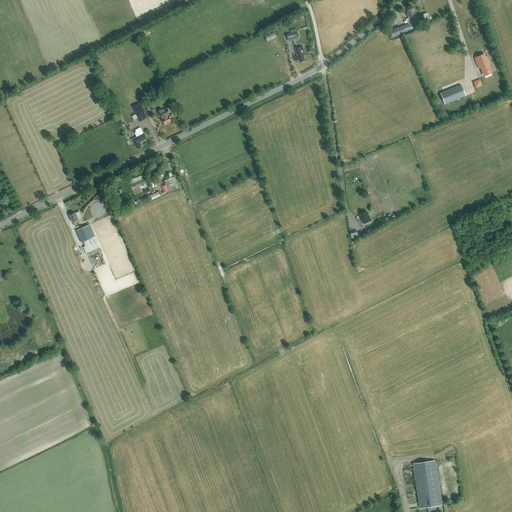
[(407,15),(412,25),(418,22),(414,15),(413,15),(411,10),(407,12),(408,14),(407,15)]
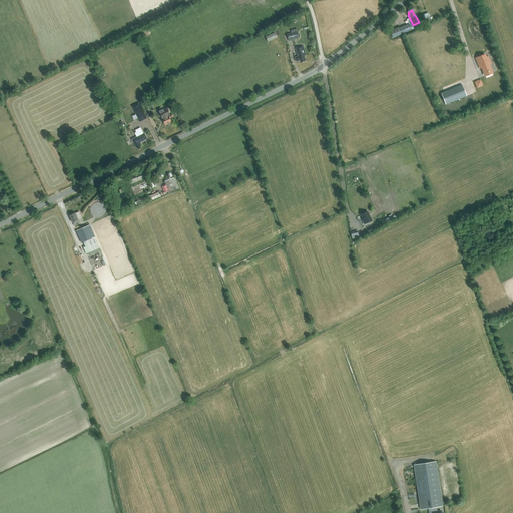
[(431,19),(428,13),(422,15),(425,22),(431,19)]
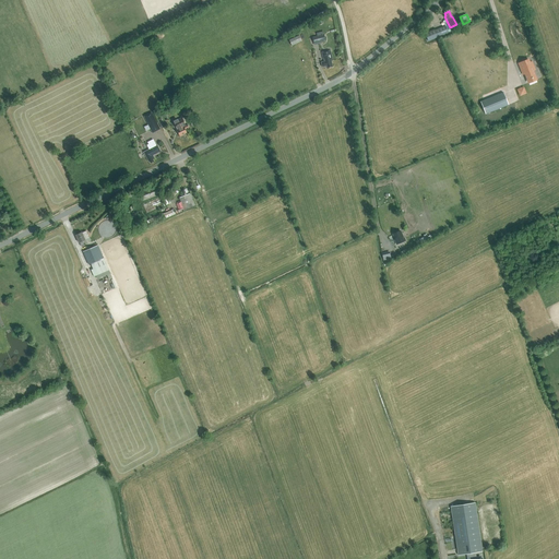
[(438,37),(448,33),(445,26),(435,31),(435,30),(425,34),(428,42),(438,37)]
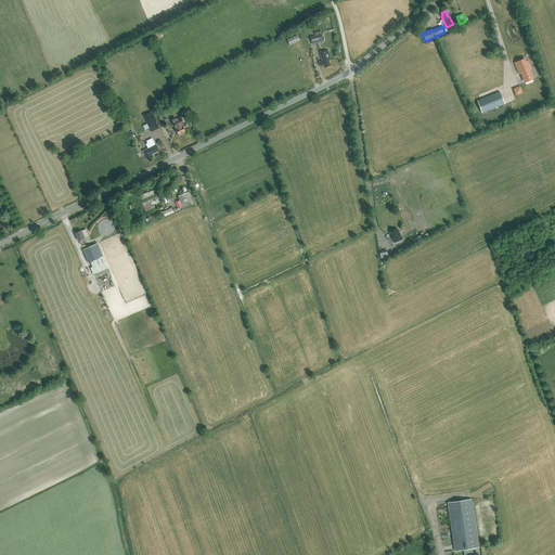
[(310,37),(311,42),(323,40),(322,34),(310,37)]
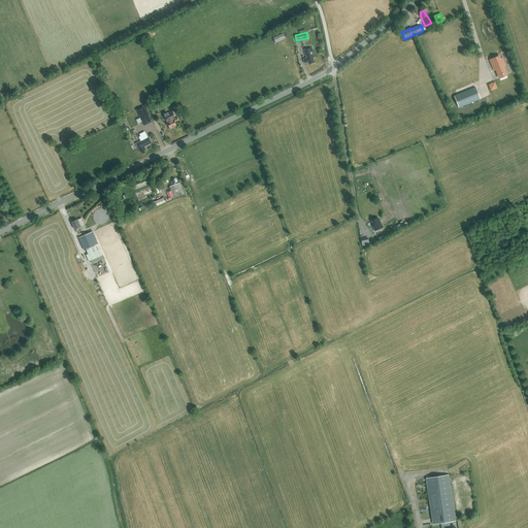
[(275,42),(286,38),(283,33),(273,37),(275,42)]
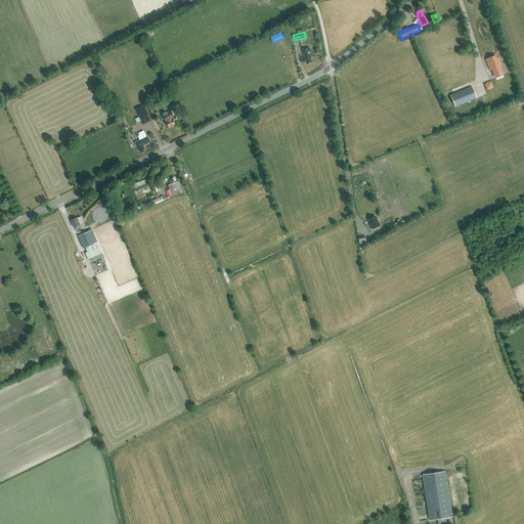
[(309,48),(302,50),(304,58),(301,58),(302,62),(306,61),(307,63),(311,62),(310,56),(311,56),(309,48)]
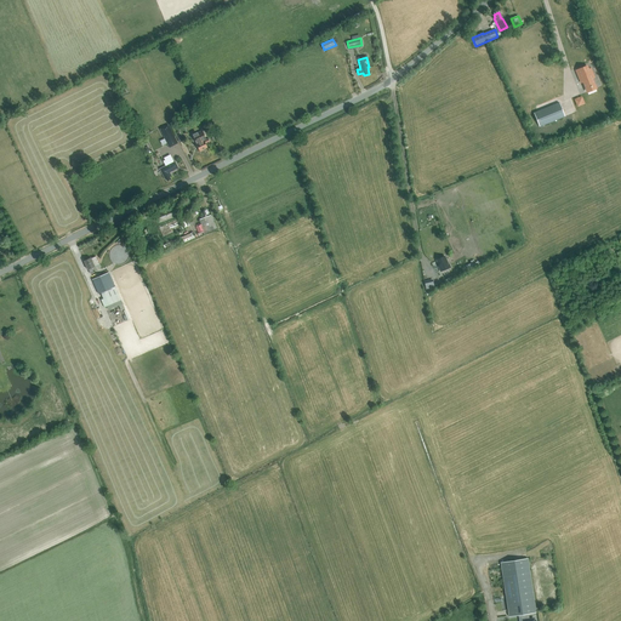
[(591,69),(588,70),(587,67),(579,70),(580,74),(577,74),(581,83),(584,81),(586,89),(591,87),(592,87),(592,86),(594,85),(592,79),(594,78),(591,69)]
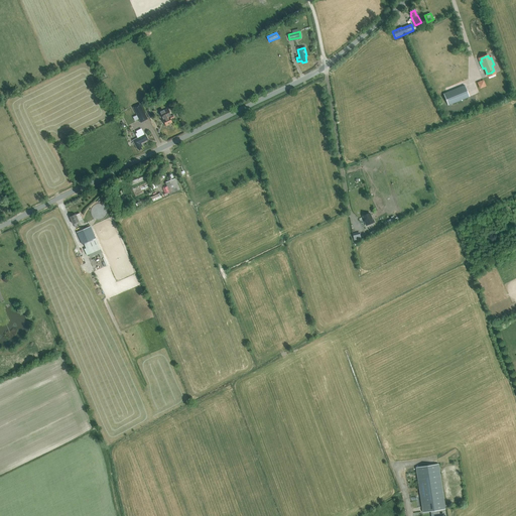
[(443,95),(448,106),(469,97),(465,86),(443,95)]
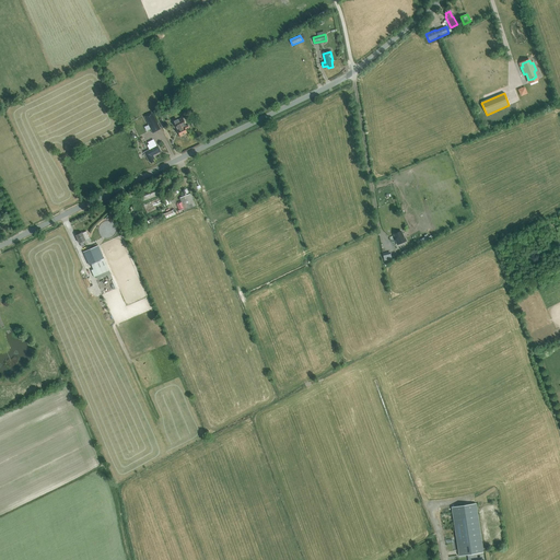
[(152,133),(161,129),(152,113),(143,116),(152,133)]
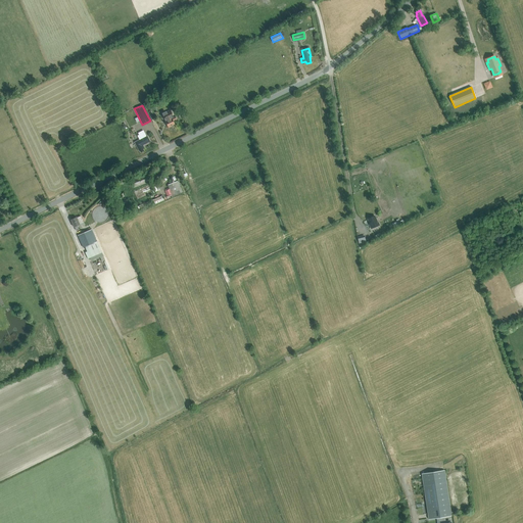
[(162,114),(161,112),(160,112),(163,119),(164,117),(165,122),(169,128),(175,125),(173,121),(177,120),(176,116),(174,117),(172,114),(173,113),(170,108),(171,110),(162,114)]
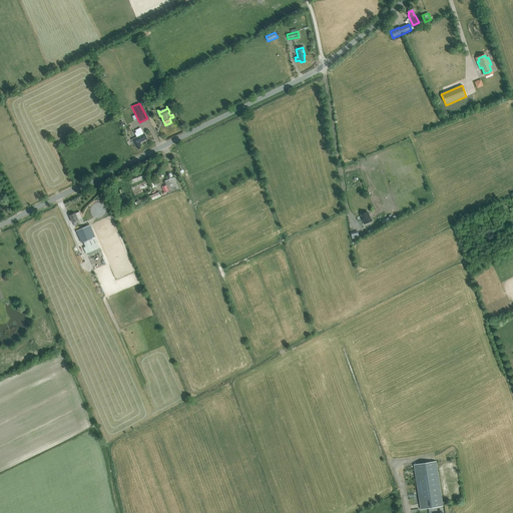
[(131,139),(136,148),(137,149),(141,148),(140,146),(141,145),(140,142),(147,139),(144,133),(143,134),(140,128),(135,130),(136,132),(135,133),(137,137),(131,139)]
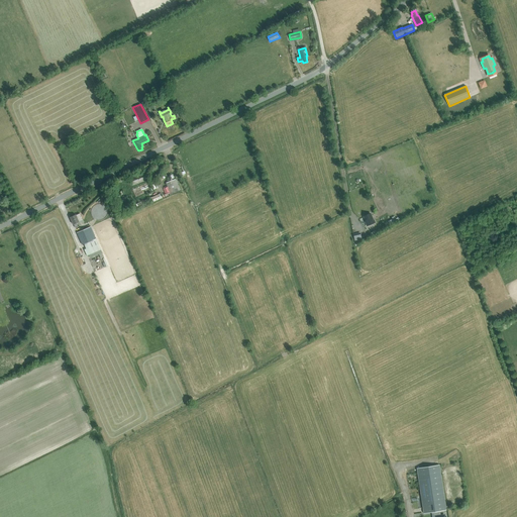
[(142,182),(146,180),(146,179),(148,178),(146,174),(143,175),(142,174),(130,179),(132,185),(142,182)]
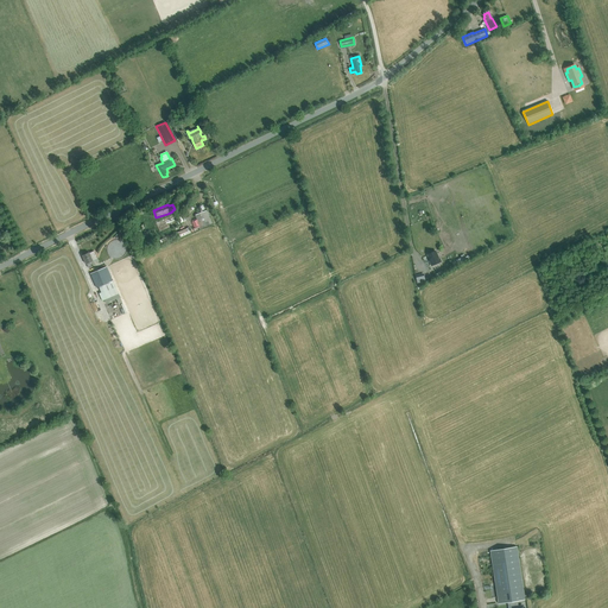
[(202,213),(196,215),(201,228),(208,226),(202,213)]
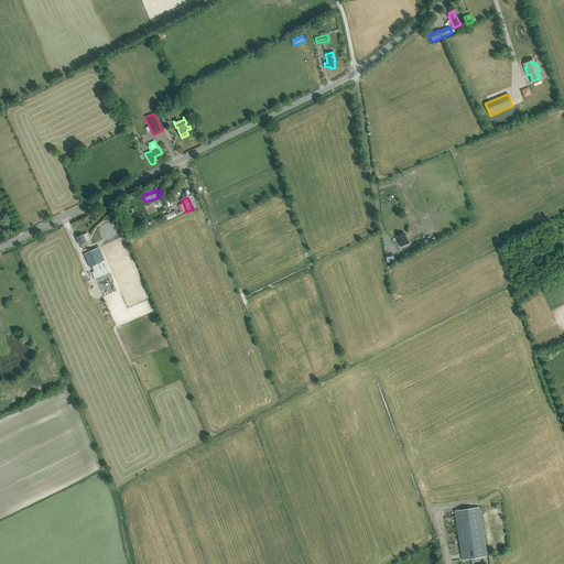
[(166,220),(177,216),(176,210),(164,215),(166,220)]
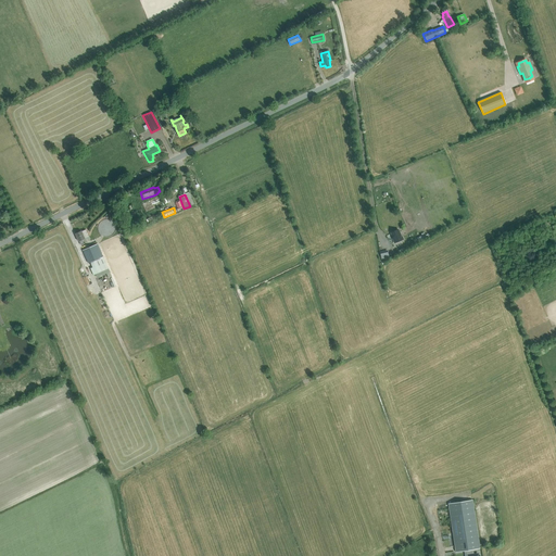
[(394,243),(403,239),(402,236),(401,237),(397,229),(391,232),(393,238),(392,239),(394,243)]
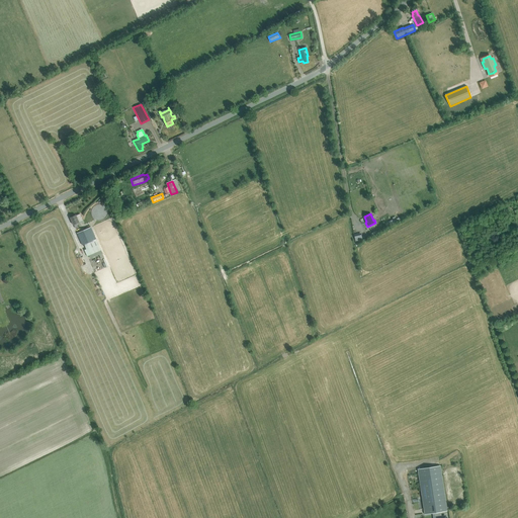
[(73,225),(74,225),(75,229),(78,227),(77,224),(79,223),(76,216),(70,218),(73,225)]
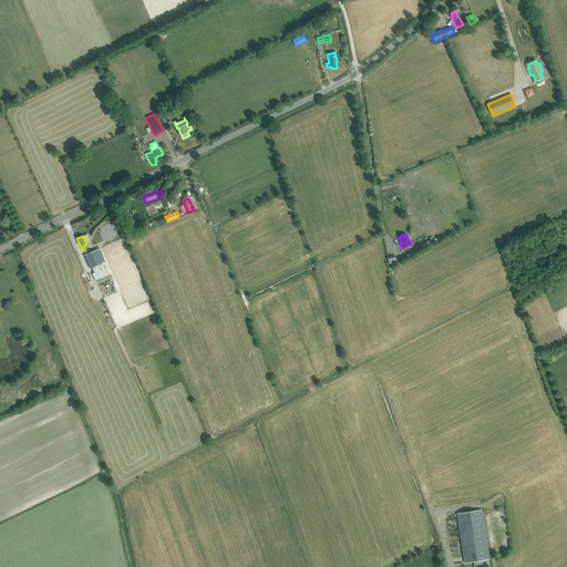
[(105,261),(100,249),(84,256),(90,268),(105,261)]
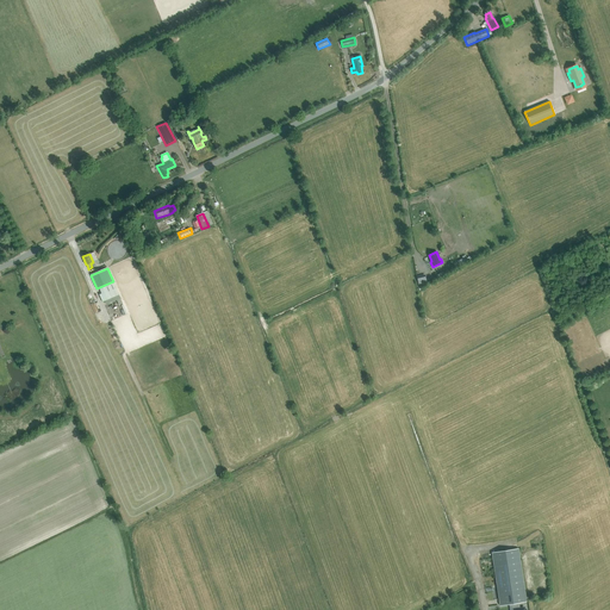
[(119,294),(116,287),(106,292),(99,294),(103,302),(110,299),(119,294)]
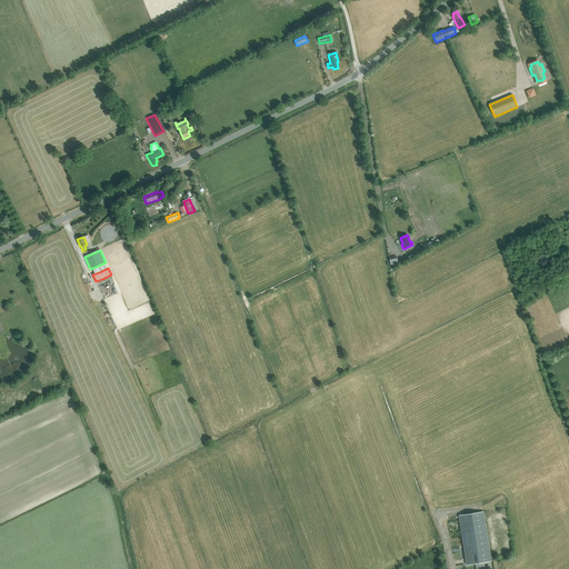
[(467,565),(479,563),(480,568),(479,568),(488,568),(489,567),(485,568),(483,562),(491,561),(483,511),(459,516),(467,565)]
